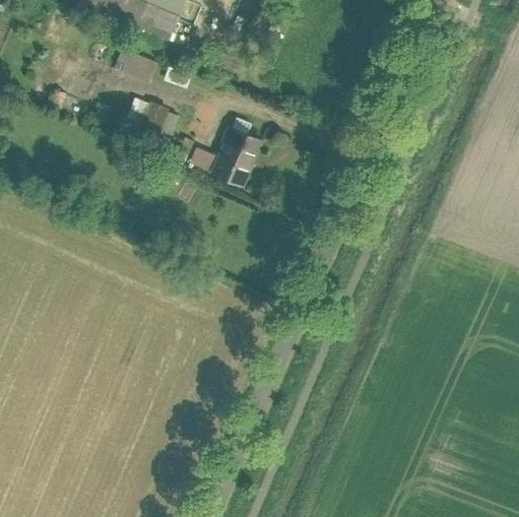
[(68,0),(190,52),(200,29),(130,0),(68,0)]
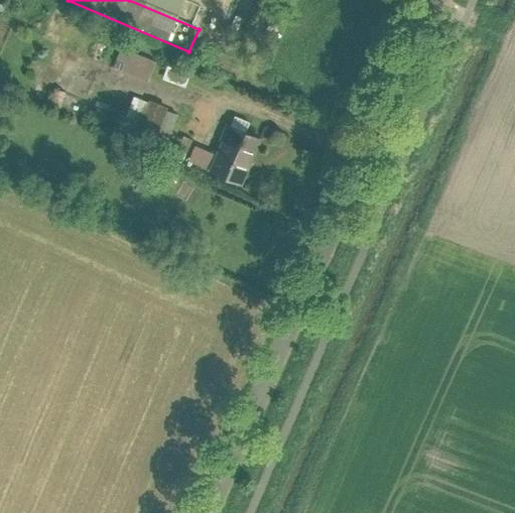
[(121,48),(113,68),(147,82),(155,62),(121,48)]
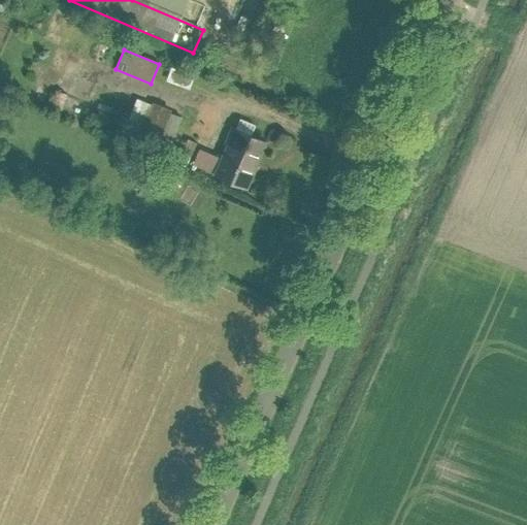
[(48,106),(61,111),(68,95),(56,90),(48,106)]
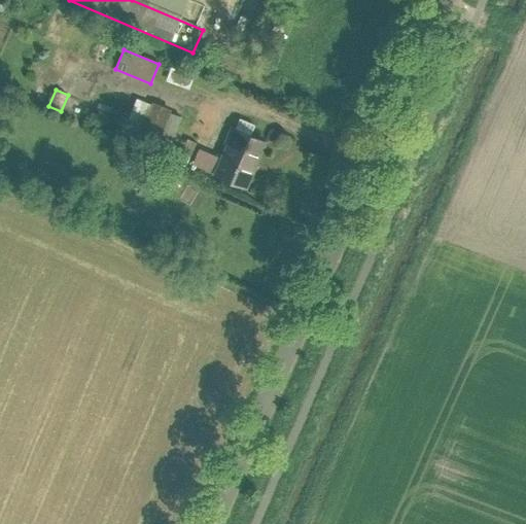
[(123,131),(138,137),(150,105),(136,99),(123,131)]
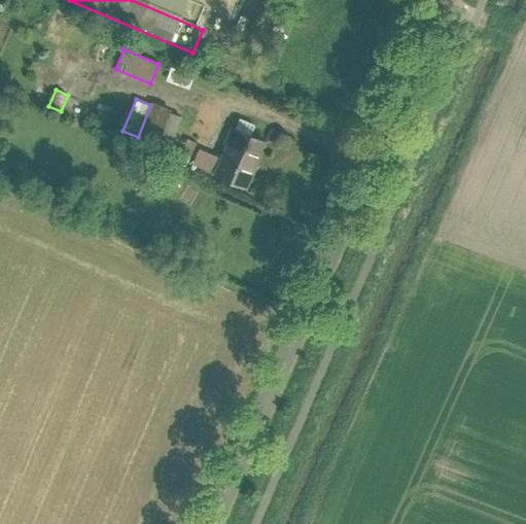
[(153,143),(169,149),(181,117),(166,111),(153,143)]
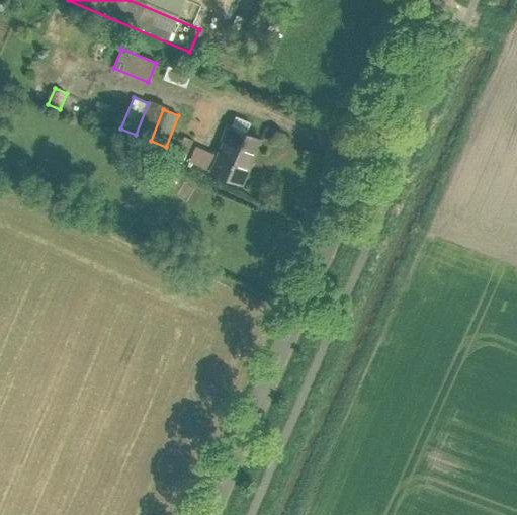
[(206,173),(240,188),(261,141),(228,125),(214,155),(207,170),(206,173)]
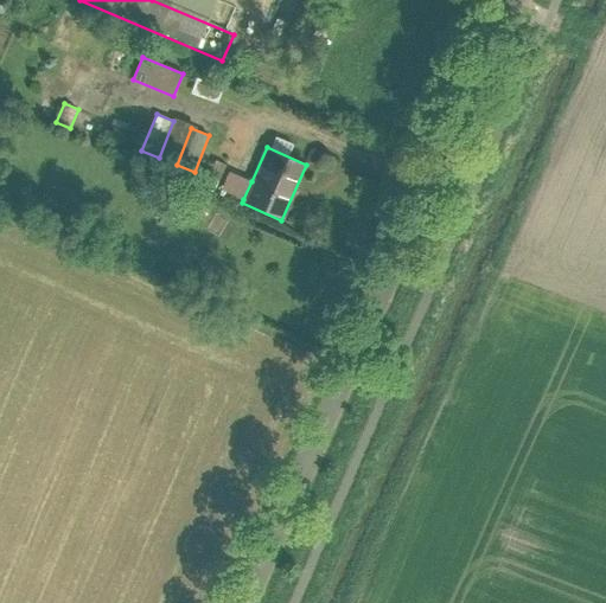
[(221,190),(243,199),(252,181),(229,172),(221,190)]
